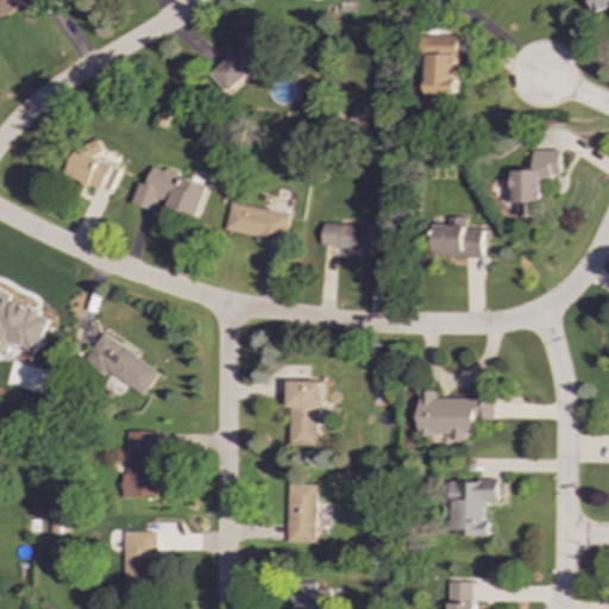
[(608,0),(591,0),(597,14),(608,10),(608,0)]
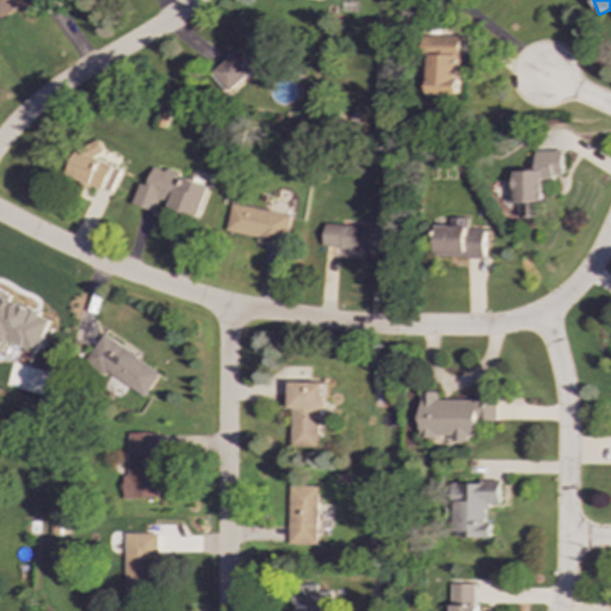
[(257,34),(215,73),(233,92),(275,53),(257,34)]
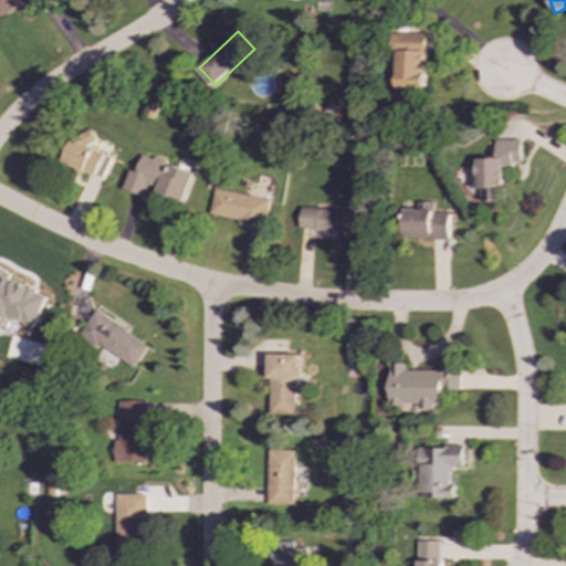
[(100,178),(111,156),(72,138),(62,160),(100,178)]
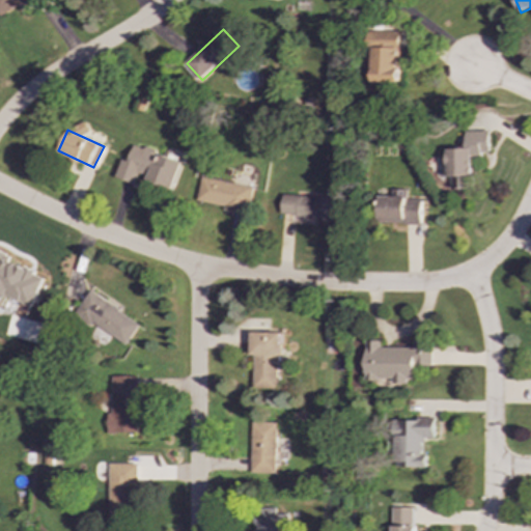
[(447,148),(448,188),(473,188),(472,155),(488,154),(487,131),(464,132),(465,148),(447,148)]
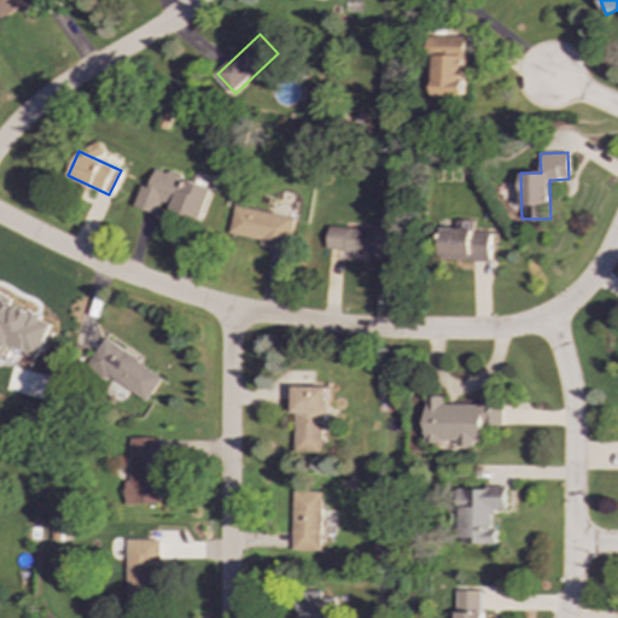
[(210,186),(153,169),(149,187),(140,185),(133,207),(157,214),(158,205),(200,219),(210,186)]
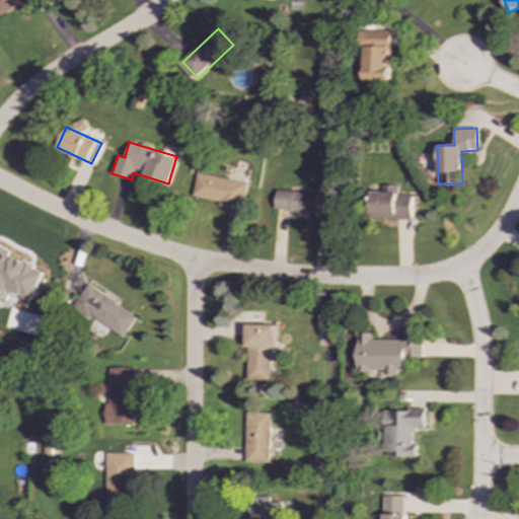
[(242,208),(247,182),(197,172),(192,198),(242,208)]
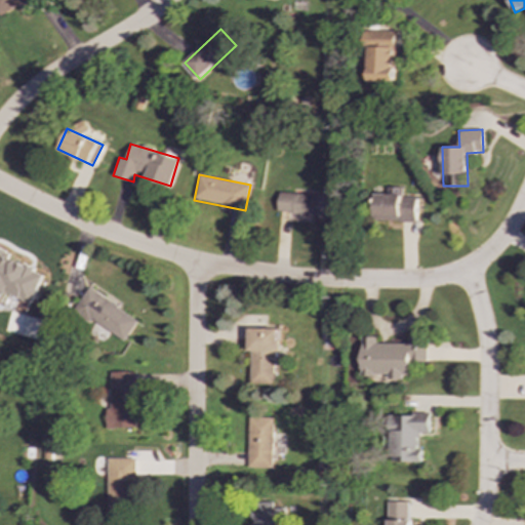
[(416,221),(417,197),(403,197),(403,189),(375,189),(374,220),(416,221)]
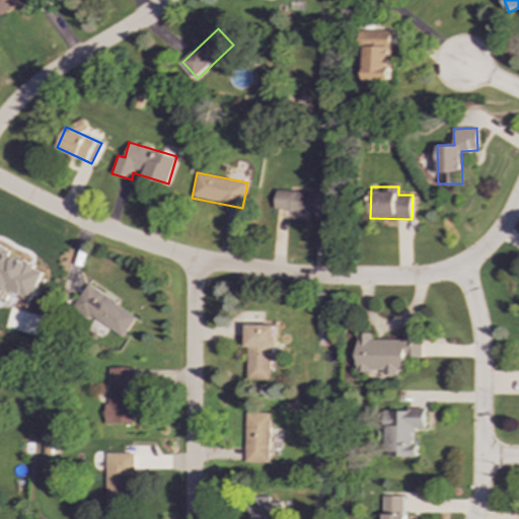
[(326,214),(327,193),(275,191),(274,212),(326,214)]
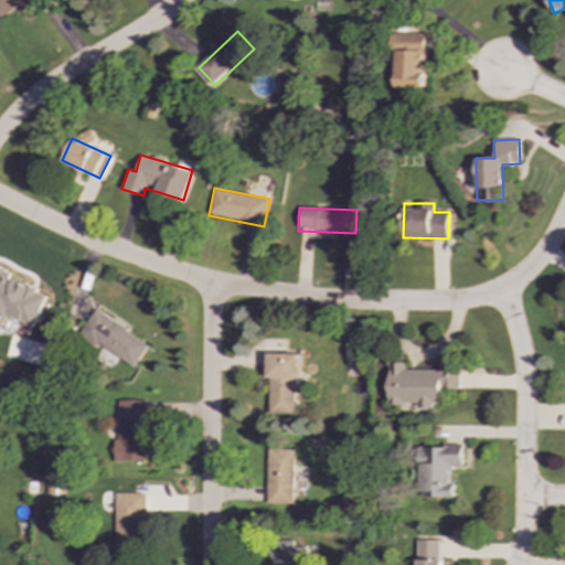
[(0,313),(34,327),(49,294),(10,278),(12,272),(0,266),(0,313)]
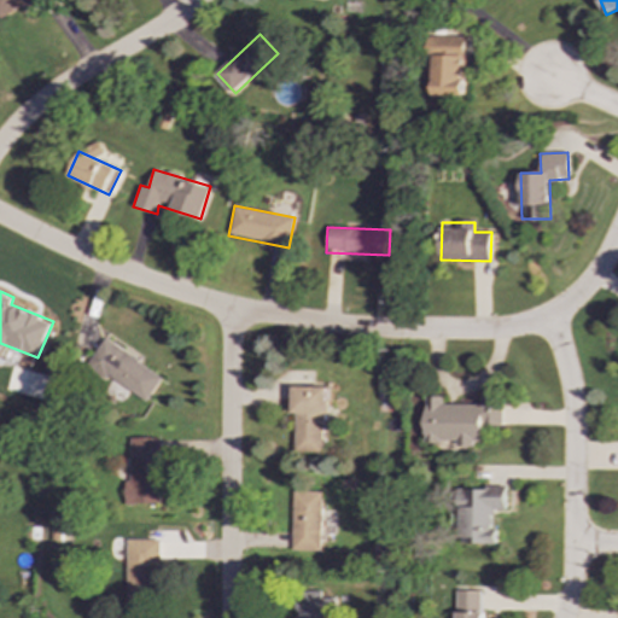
[(163,375),(104,338),(88,363),(149,401),(163,375)]
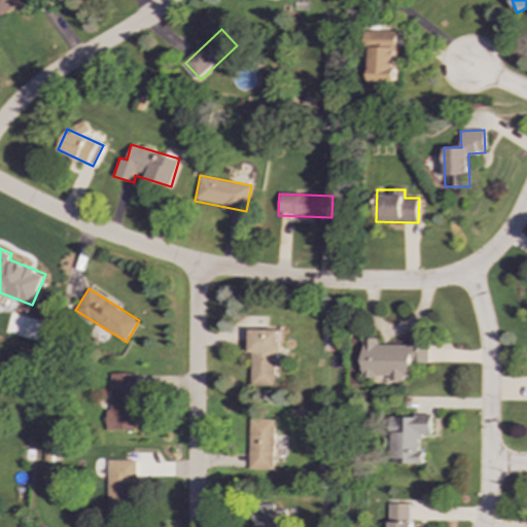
[(278,330),(251,329),(250,385),(277,385),(278,330)]
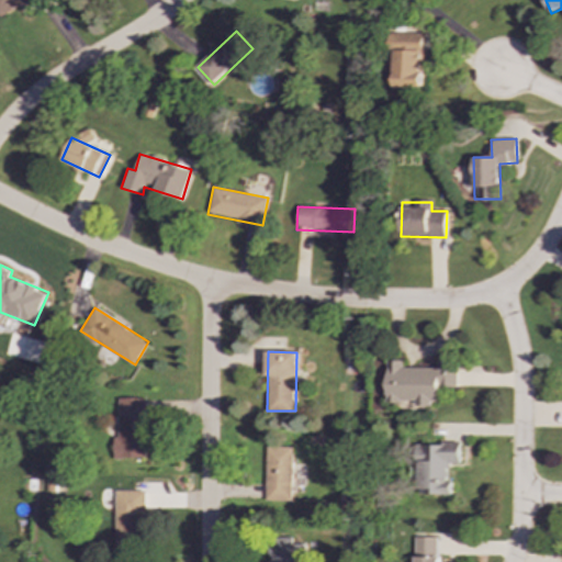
[(388,361),(388,402),(415,402),(415,405),(439,404),(439,388),(457,388),(457,359),(437,359),(437,368),(403,368),(403,360),(388,361)]
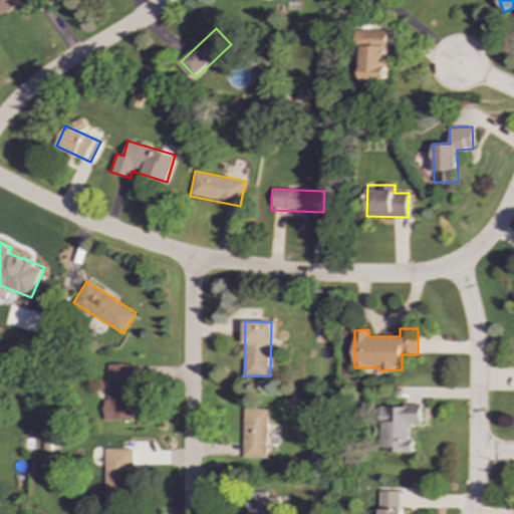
[(133,419),(134,364),(108,363),(107,400),(103,400),(103,419),(133,419)]
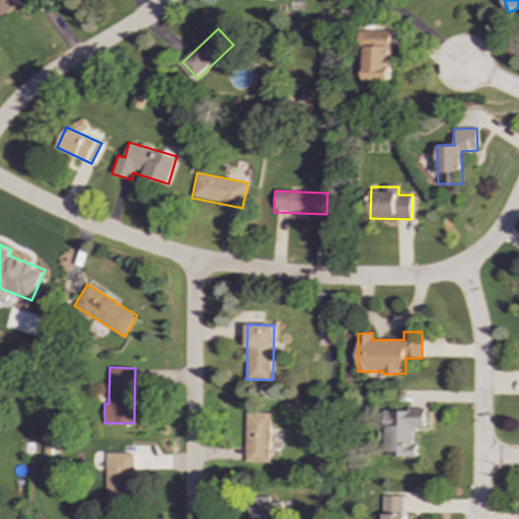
[(417,456),(417,444),(414,444),(414,428),(425,428),(425,410),(382,411),(382,429),(387,429),(387,456),(417,456)]
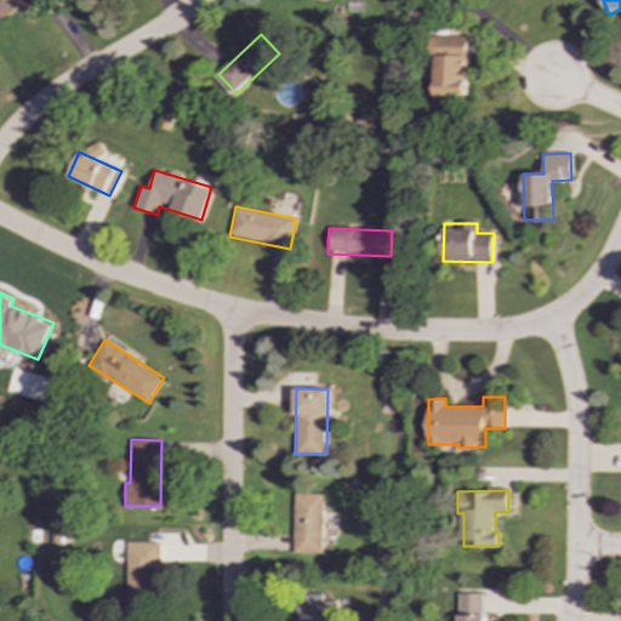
[(323,494),(294,493),(292,553),(323,554),(323,494)]
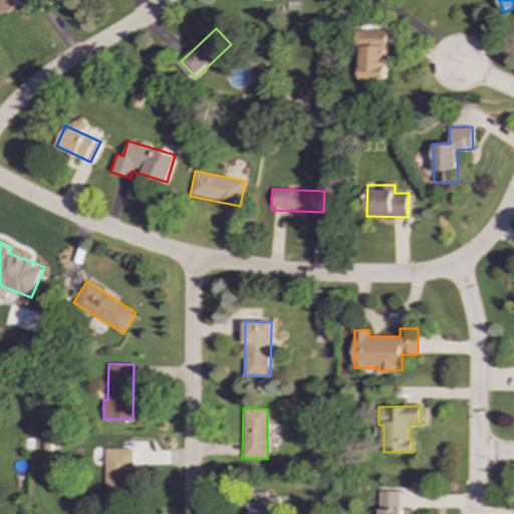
[(105,499),(127,498),(126,469),(133,469),(132,448),(104,449),(105,499)]
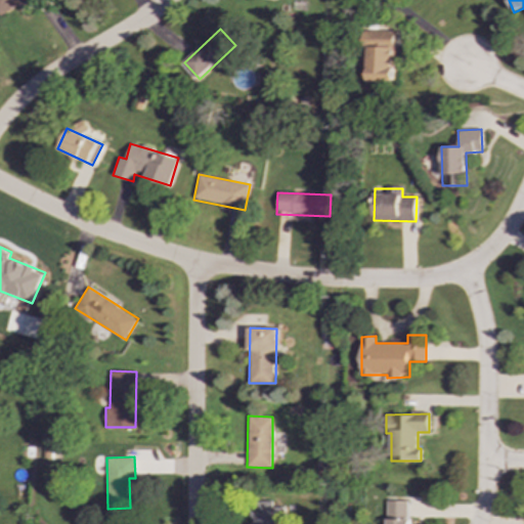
[(387,523),(410,523),(411,500),(388,500),(387,523)]
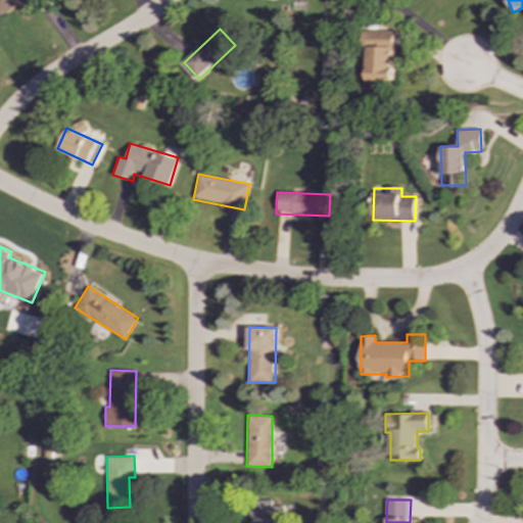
[(283,522),(283,506),(272,506),(272,501),(249,501),(249,522),(283,522)]
